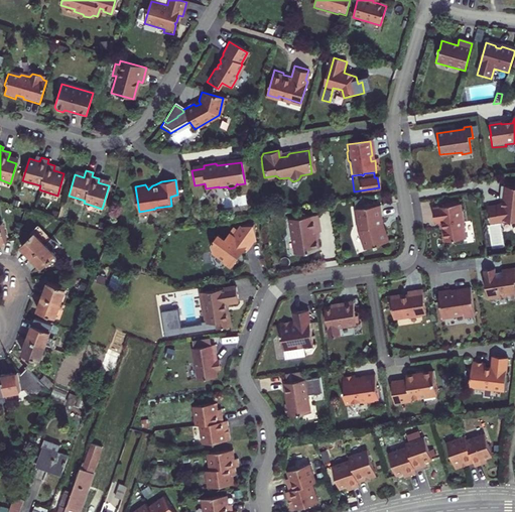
[(513,190),(500,189),(499,204),(502,204),(502,207),(499,210),(497,211),(496,209),(489,210),(488,213),(490,227),(500,226),(500,225),(503,225),(512,224),(514,224),(514,187),(513,187),(513,190)]
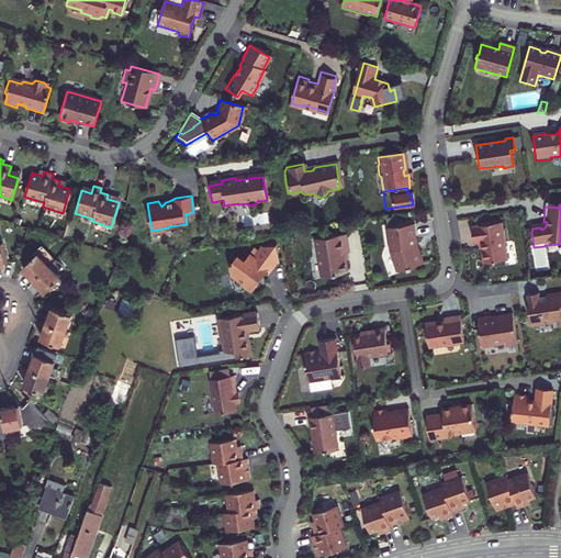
[(413,225),(385,230),(390,254),(397,274),(411,268),(411,269),(415,268),(414,267),(423,264),(417,250),(415,252),(413,247),(413,243),(415,240),(413,225)]
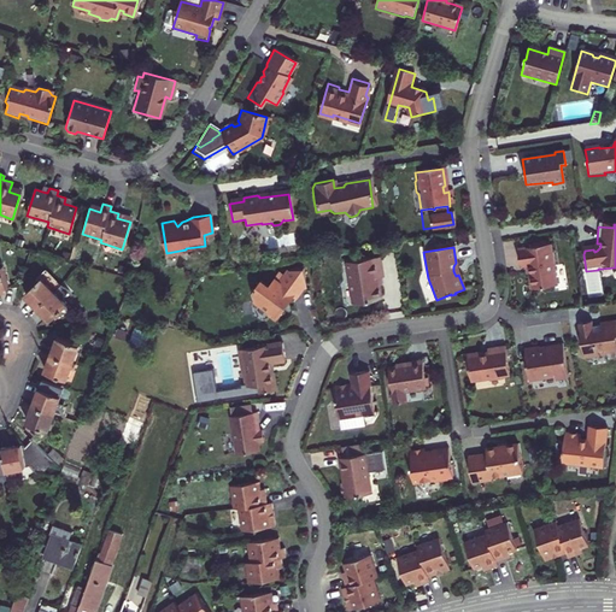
[(549,247),(517,252),(520,270),(527,269),(531,293),(555,288),(552,274),(555,274),(551,256),(550,256),(549,247)]
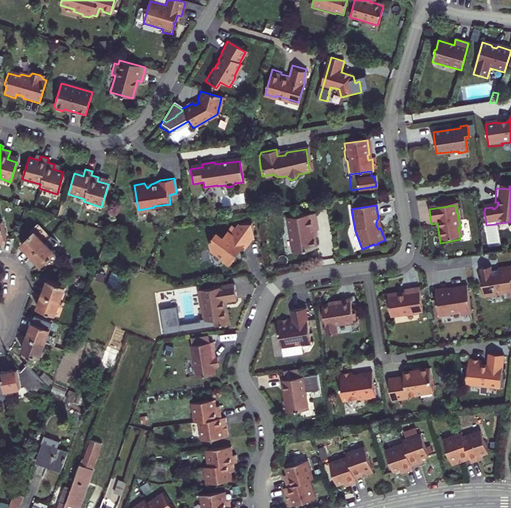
[(314,215),(286,219),(292,254),(315,250),(312,233),(317,232),(314,215)]
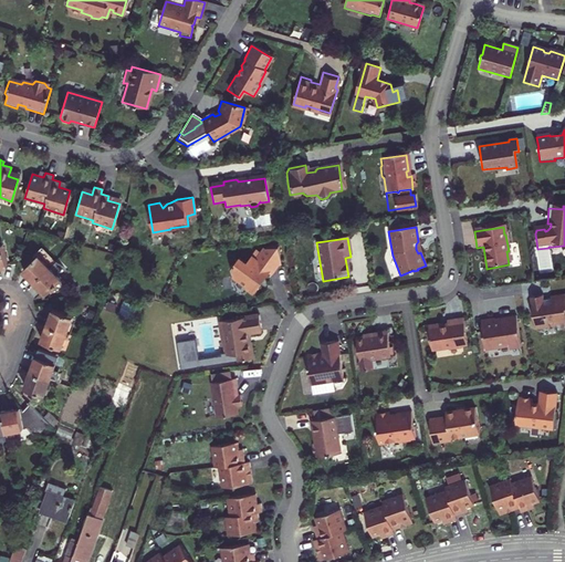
[(230,270),(231,279),(244,289),(246,292),(252,297),(259,287),(258,281),(263,280),(268,276),(267,269),(275,268),(280,268),(276,249),(263,251),(255,262),(250,258),(244,264),(238,260),(230,270)]
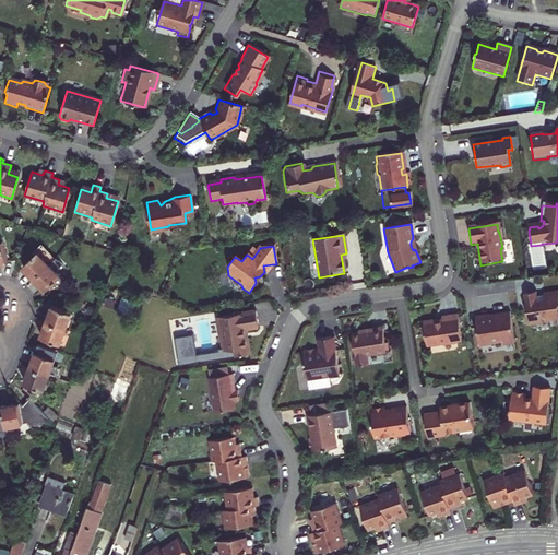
[(22,266),(33,278),(48,262),(36,250),(22,266)]
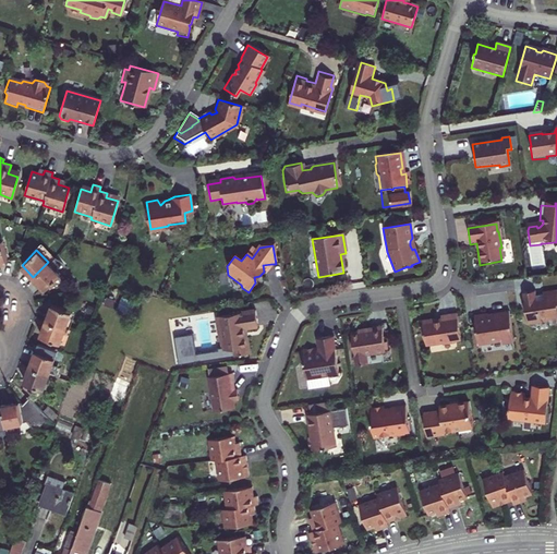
[(60,274),(48,262),(33,277),(45,288),(60,274)]
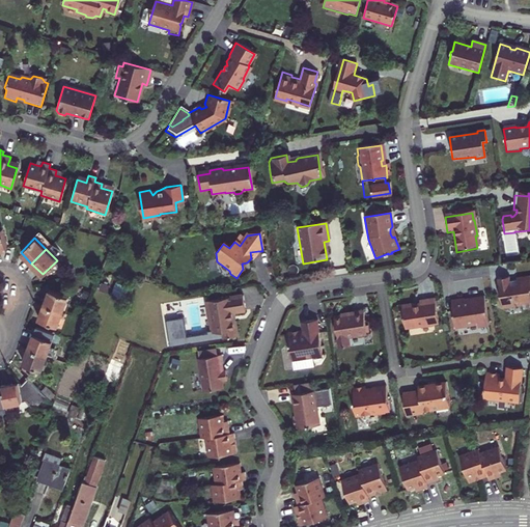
[(115,251),(110,250),(102,272),(100,280),(104,282),(115,251)]
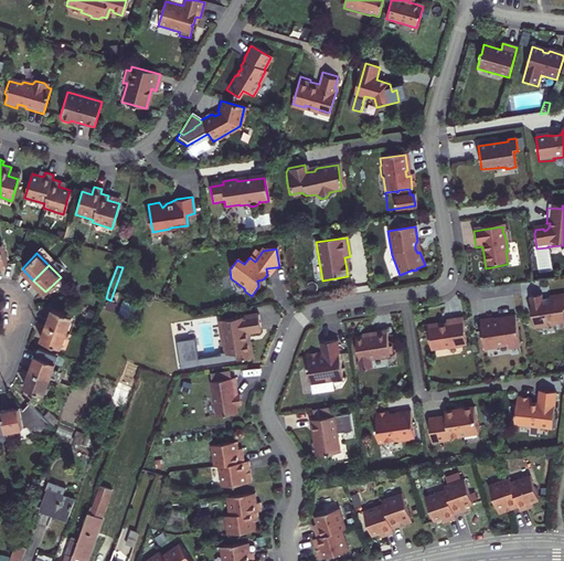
[(123,304),(141,310),(146,300),(127,294),(123,304)]
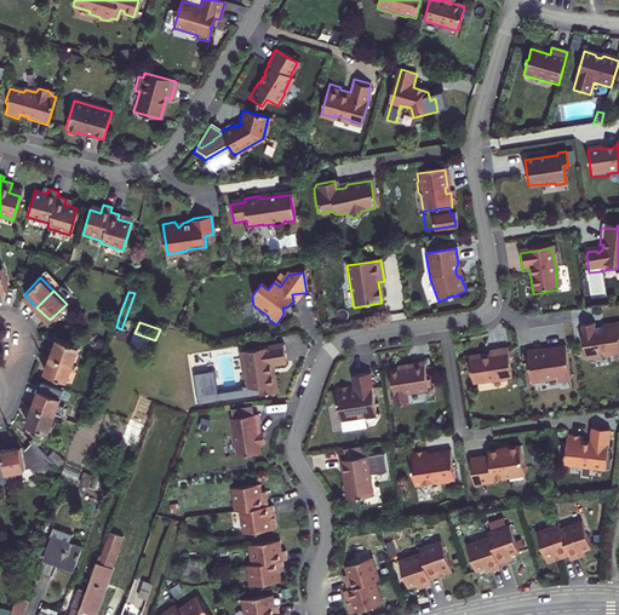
[(592,325),(579,327),(585,362),(606,358),(606,355),(615,354),(618,350),(618,344),(617,338),(618,338),(618,331),(617,323),(601,326),(602,328),(594,329),(592,325)]
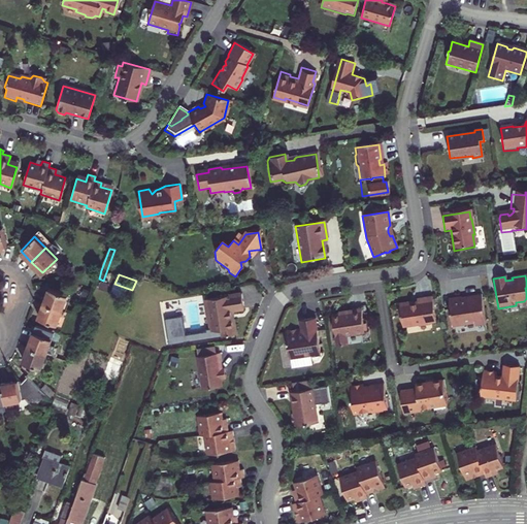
[(46,290),(41,303),(61,309),(65,296),(46,290)]
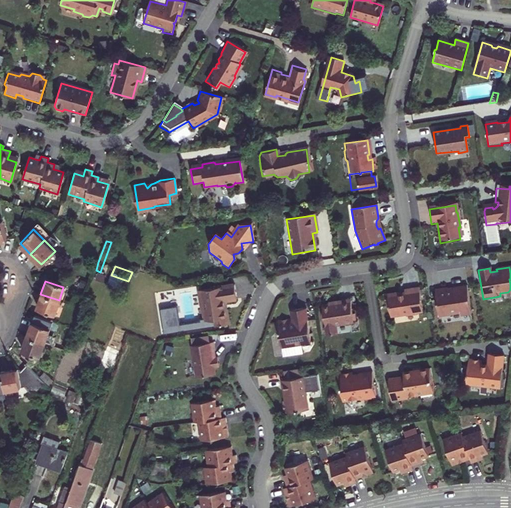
[(232,285),(196,291),(199,309),(201,311),(203,322),(213,320),(214,327),(227,325),(224,310),(223,310),(222,302),(235,300),(232,285)]
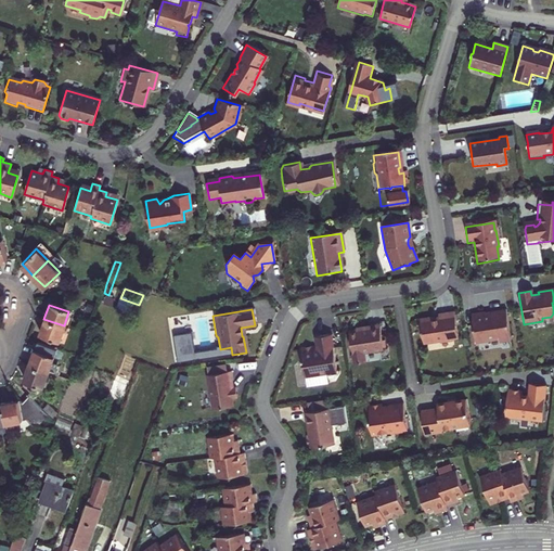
[(477,315),(469,315),(474,343),(497,340),(500,342),(510,341),(504,309),(490,312),(489,315),(484,316),(484,315),(480,312),(478,315),(477,315)]
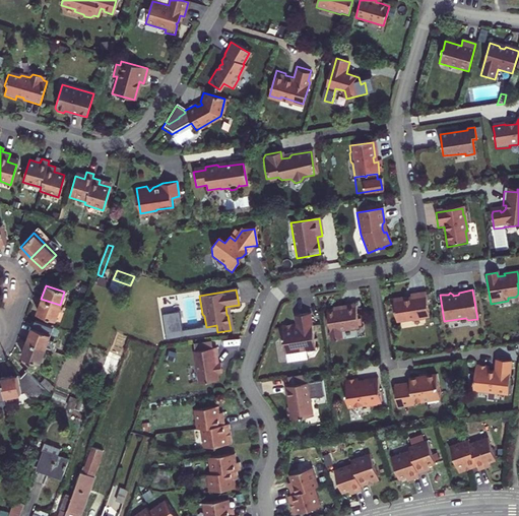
[(392,300),(395,321),(410,319),(410,320),(423,318),(423,317),(428,316),(425,293),(409,295),(409,298),(404,299),(404,298),(392,300)]
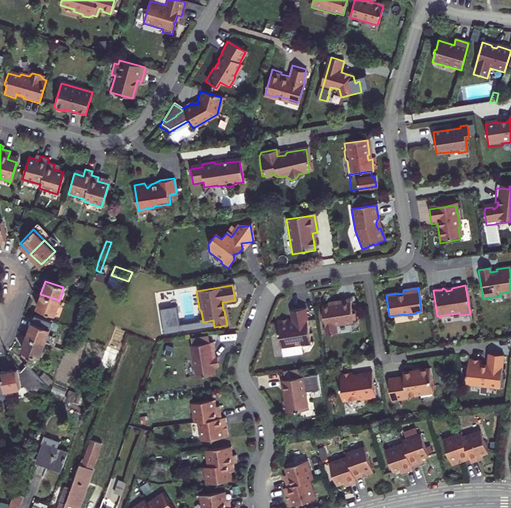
[(59,300),(40,294),(35,309),(54,315),(59,300)]
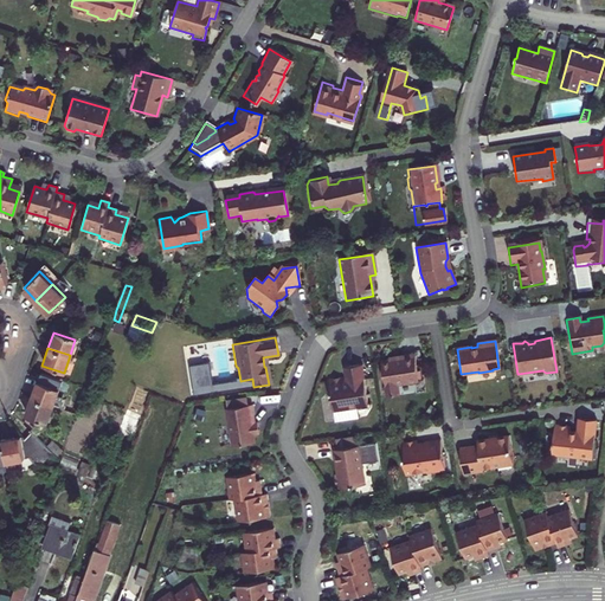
[(403,356),(380,360),(385,395),(397,394),(396,383),(417,380),(416,370),(413,353),(403,355),(403,356)]
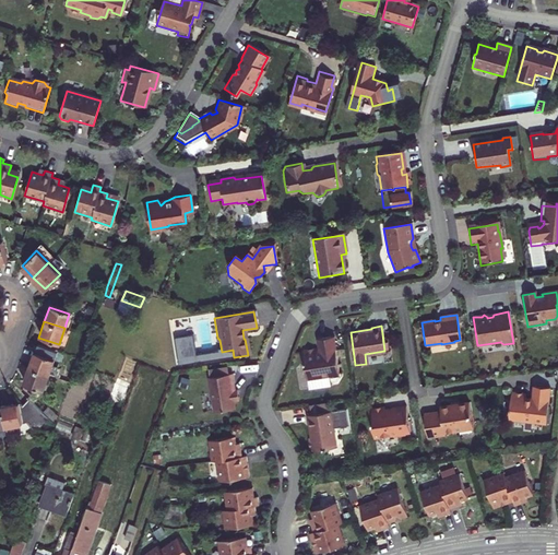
[(341,335),(332,337),(334,350),(343,349),(341,335)]
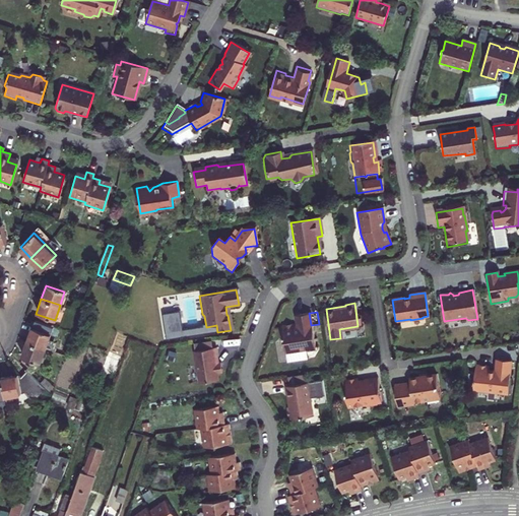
[(309,313),(297,314),(299,329),(297,329),(296,325),(280,327),(282,337),(281,337),(285,362),(307,359),(306,349),(314,348),(311,325),(309,313)]
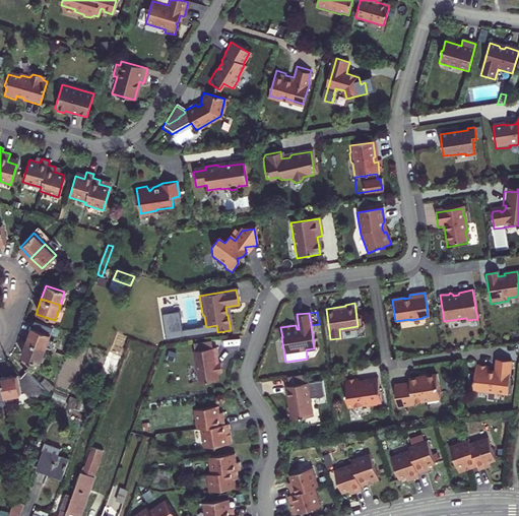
[(49,333),(31,327),(26,342),(44,348),(46,341),(49,333)]
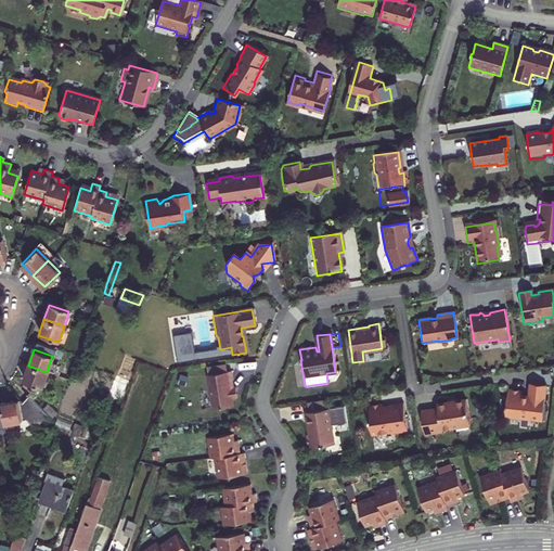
[(208,367),(209,374),(226,372),(224,363),(208,367)]
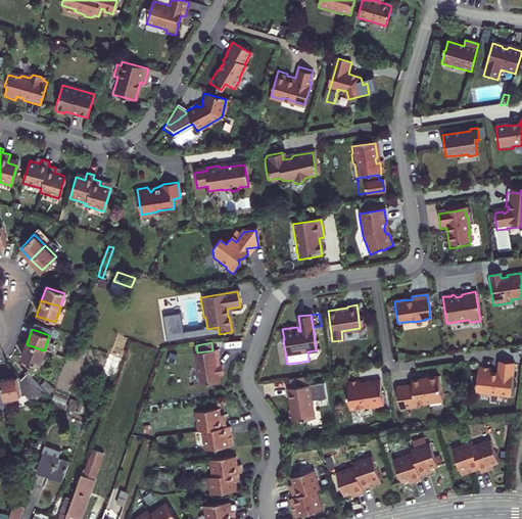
[(39,365),(44,350),(27,344),(21,359),(39,365)]
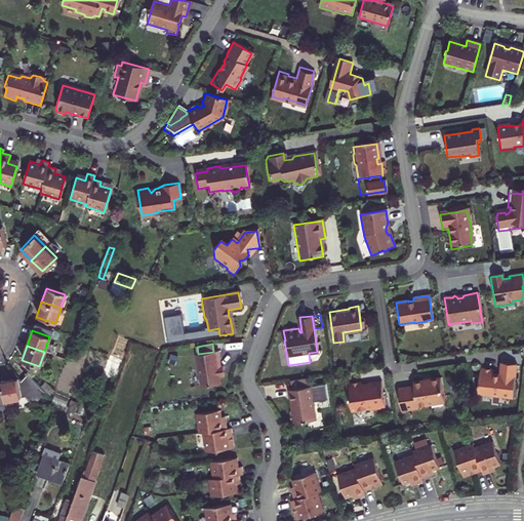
[(198,354),(195,354),(200,387),(220,384),(218,376),(224,376),(222,366),(219,367),(217,351),(213,352),(198,354)]
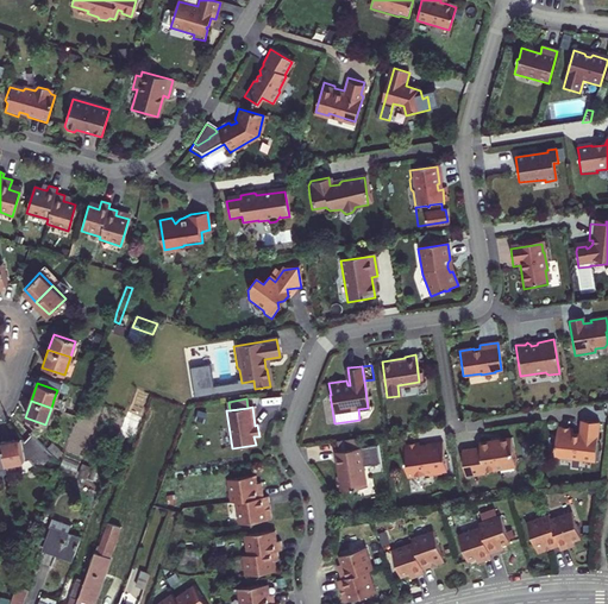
[(570,431),(555,428),(552,458),(593,463),(597,423),(580,421),(577,435),(570,434),(570,431)]
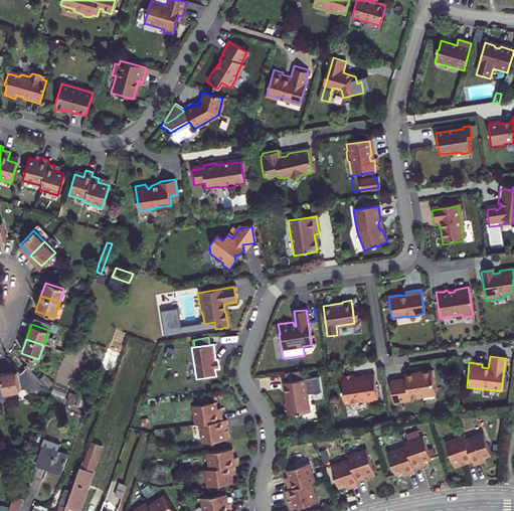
[(21,390),(25,393),(29,390),(32,392),(35,389),(38,392),(41,388),(45,391),(48,387),(25,366),(18,375),(15,373),(19,391),(21,390)]
